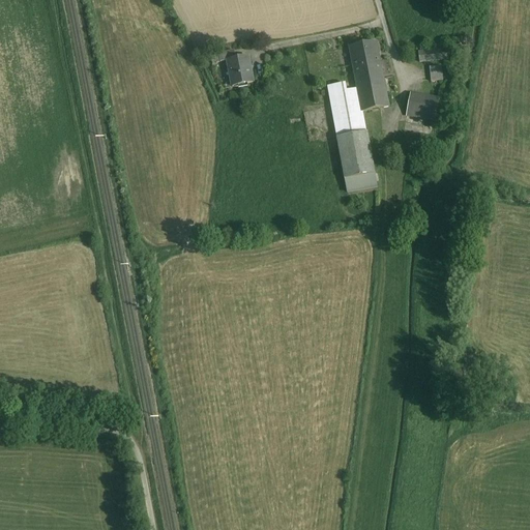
[(377,40),(349,46),(351,57),(379,52),(377,40)]
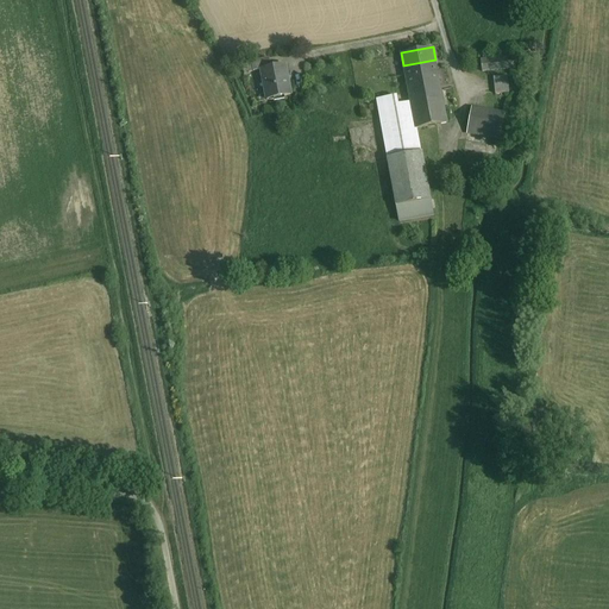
[(512,55),(479,58),(481,70),(514,67),(512,55)]
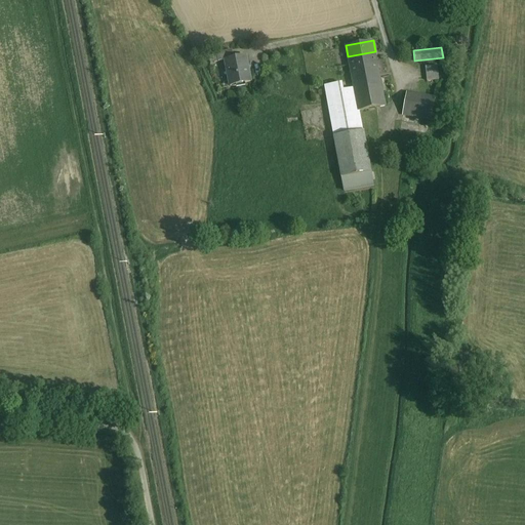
[(231,50),(215,54),(216,62),(224,59),(233,57),(231,50)]
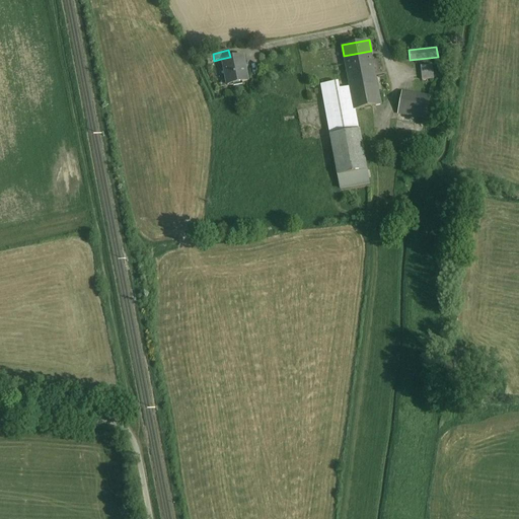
[(371,51),(344,56),(350,84),(354,107),(380,103),(371,51)]
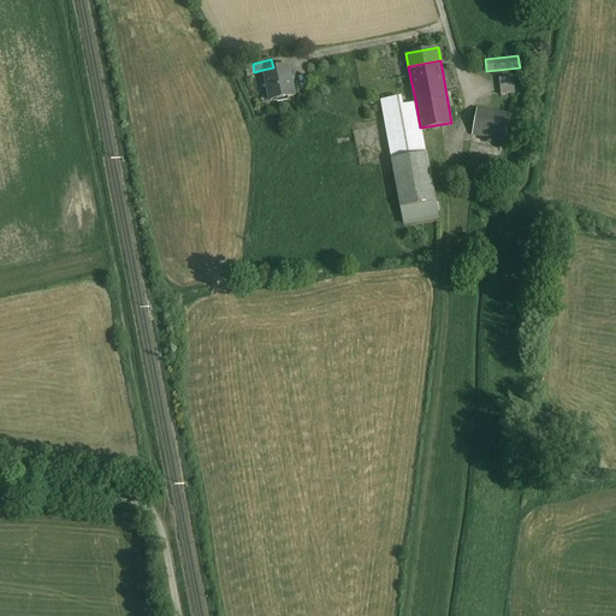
[(273,67),(262,70),(268,101),(294,95),(286,64),(273,67)]
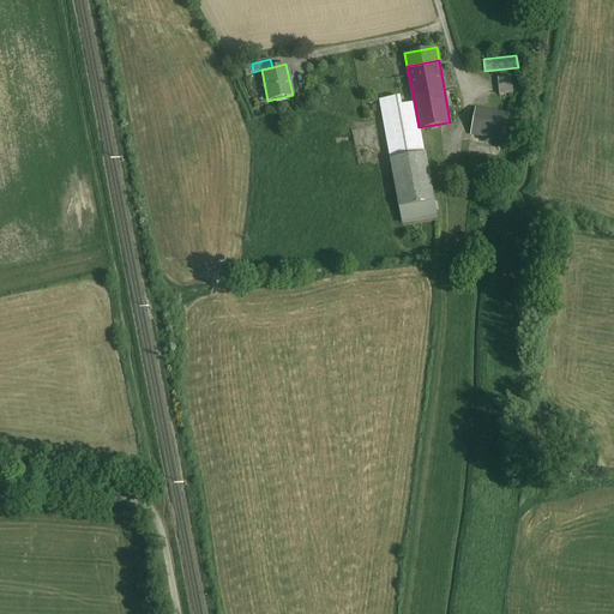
[(509,76),(495,77),(498,94),(510,91),(509,76)]
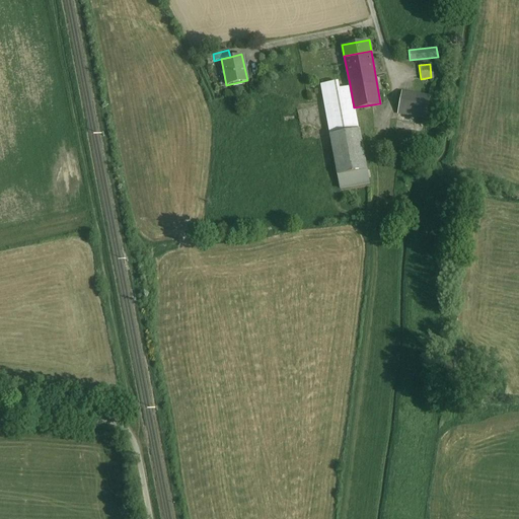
[(336,79),(318,83),(327,132),(358,127),(354,107),(350,84),(338,86),(336,79)]
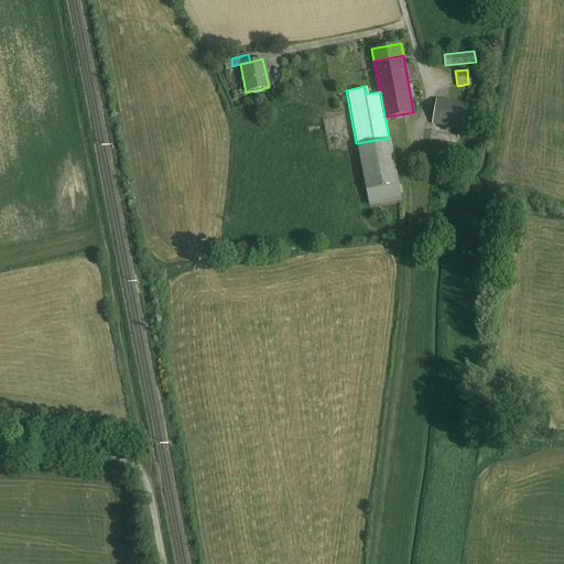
[(466,104),(435,99),(432,119),(463,125),(466,104)]
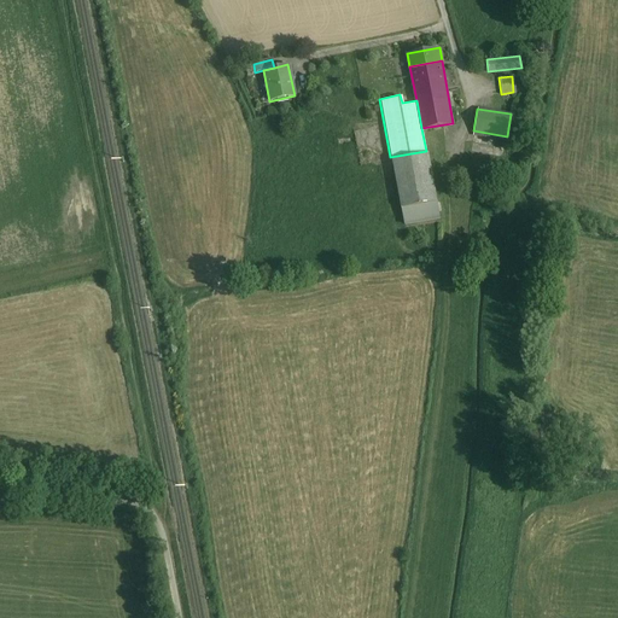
[(507,140),(473,134),(468,162),(478,164),(502,168),(502,167),(507,140)]
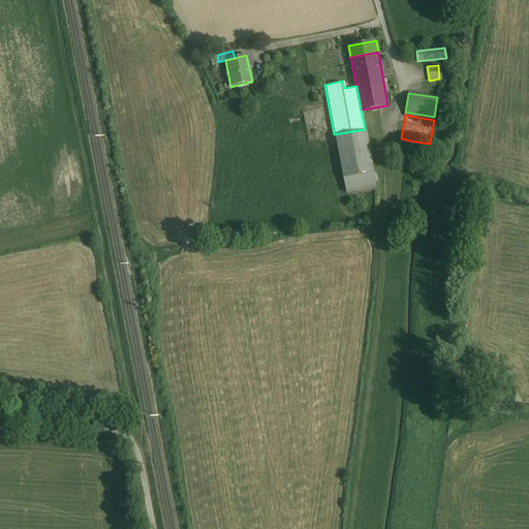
[(365,129),(334,134),(342,178),(373,173),(365,129)]
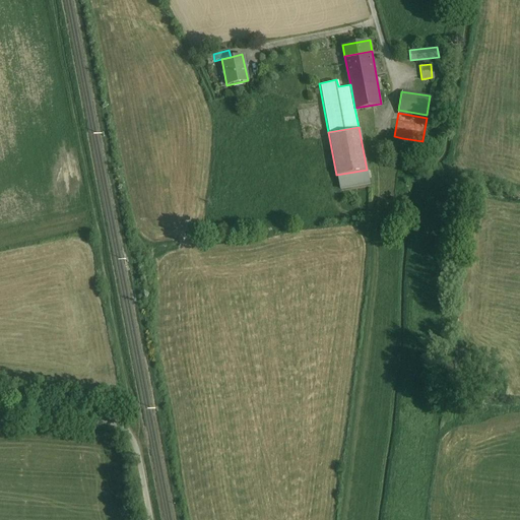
[(402,138),(394,136),(392,144),(401,145),(402,138)]
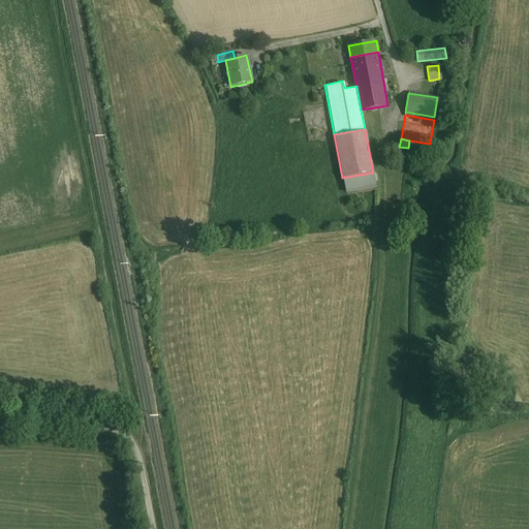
[(408,148),(399,147),(398,154),(407,156),(408,148)]
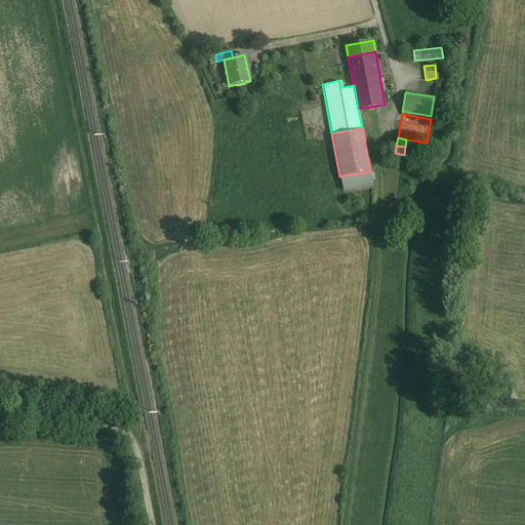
[(370,171),(339,176),(341,190),(372,184),(370,171)]
